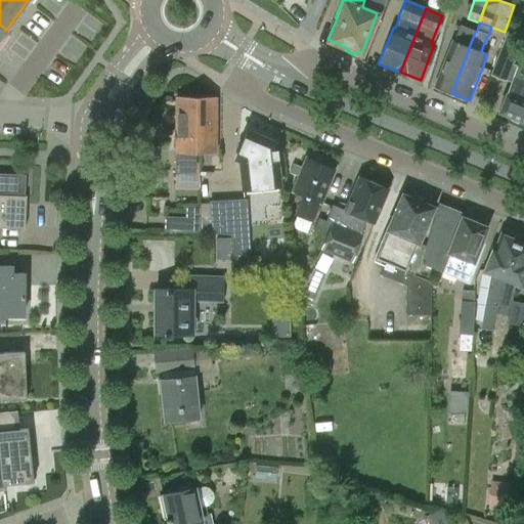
[(435,87),(451,93),(475,32),(460,26),(453,41),(452,41),(435,87)]
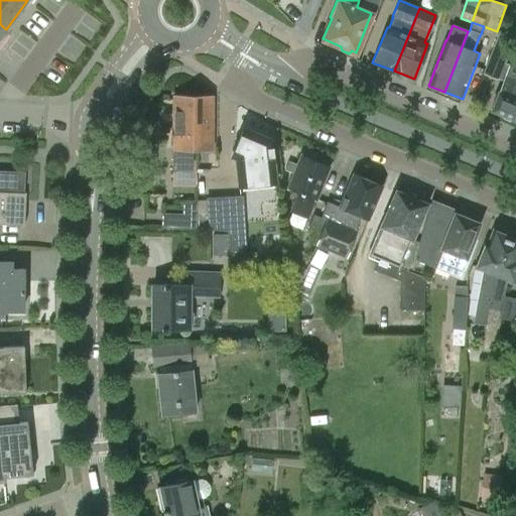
[(492,110),(508,116),(515,96),(515,63),(511,61),(506,59),(515,37),(500,31),(483,73),(503,81),(492,110)]
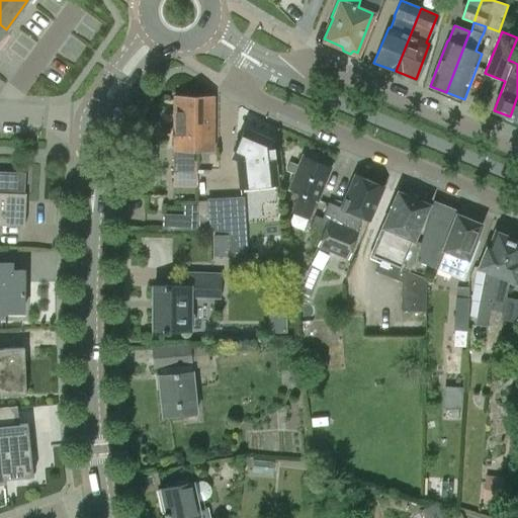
[(196,149),(196,95),(173,95),(172,171),(193,172),(193,149),(196,149)]
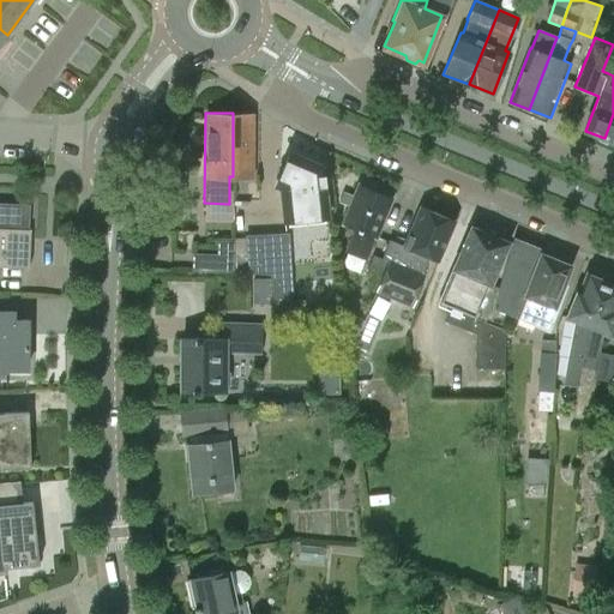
[(233,113),(233,176),(253,178),(254,113),(233,113)]
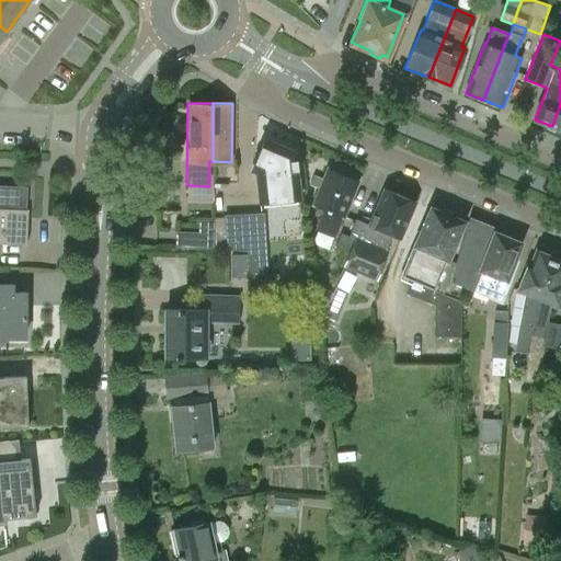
[(296,151),(265,138),(252,169),(256,171),(260,202),(300,197),(296,151)]
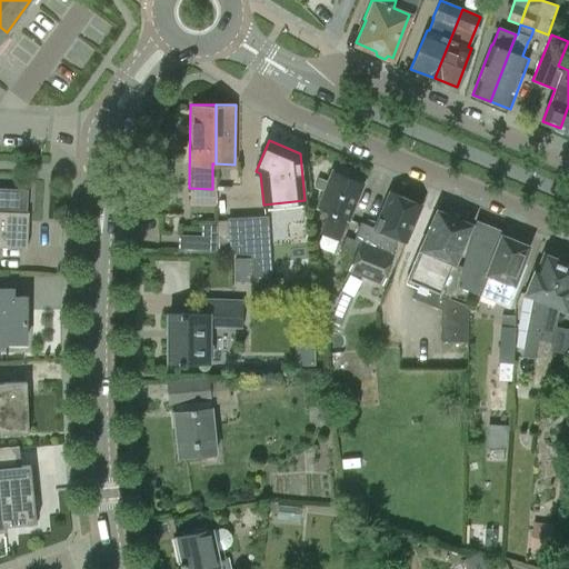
[(340,171),(338,172),(332,170),(317,207),(328,212),(319,233),(339,241),(363,183),(348,177),(347,173),(340,171)]
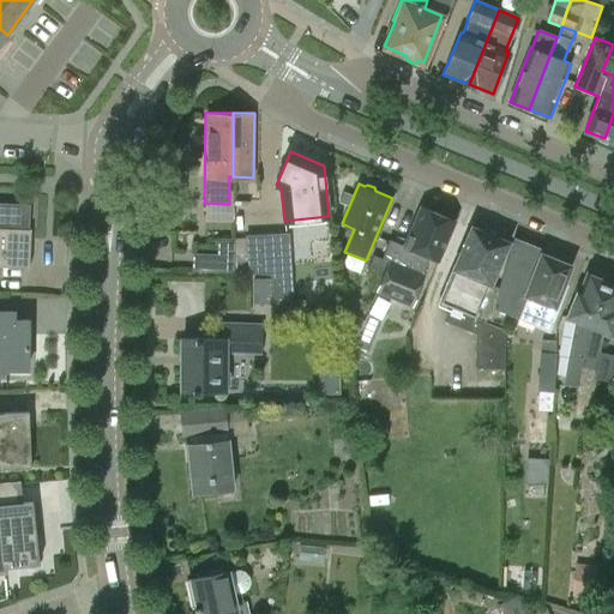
[(248,190),(248,200),(258,200),(258,190),(248,190)]
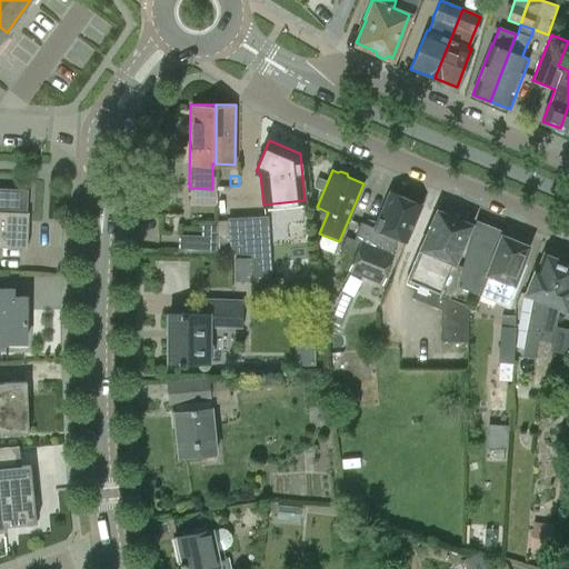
[(0,246),(28,248),(29,211),(27,211),(28,189),(0,188),(0,246)]
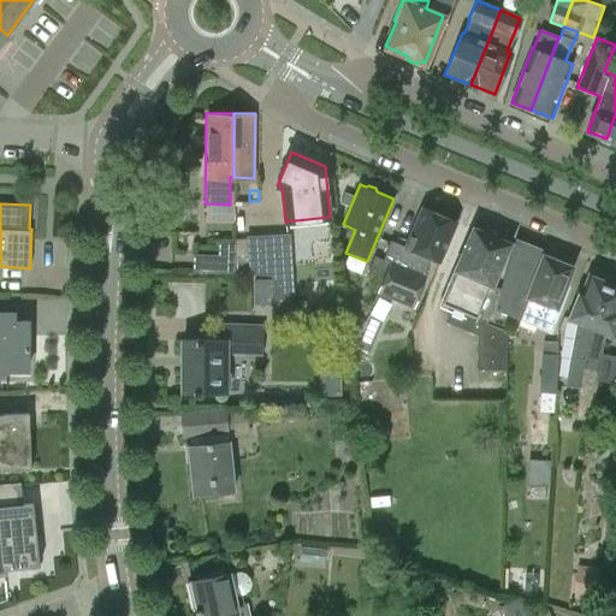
[(426,276),(424,274),(431,258),(439,261),(456,221),(422,207),(406,247),(391,241),(384,258),(391,260),(377,294),(413,308),(426,276)]
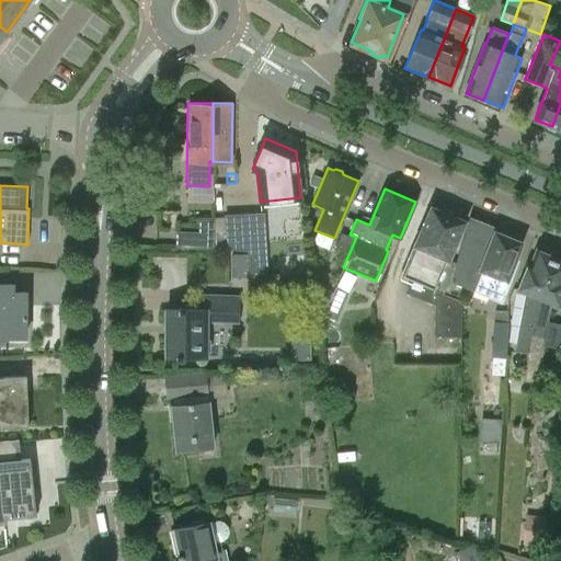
[(431,207),(401,276),(413,282),(459,301),(461,286),(449,281),(455,262),(447,259),(464,221),(431,207)]
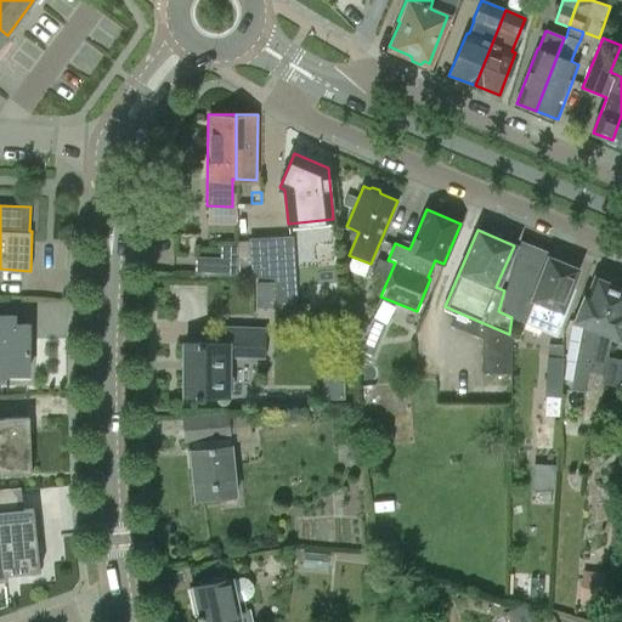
[(250,264),(239,265),(239,276),(250,275),(250,277),(275,278),(277,323),(295,322),(293,298),(295,298),(290,236),(249,238),(250,264)]
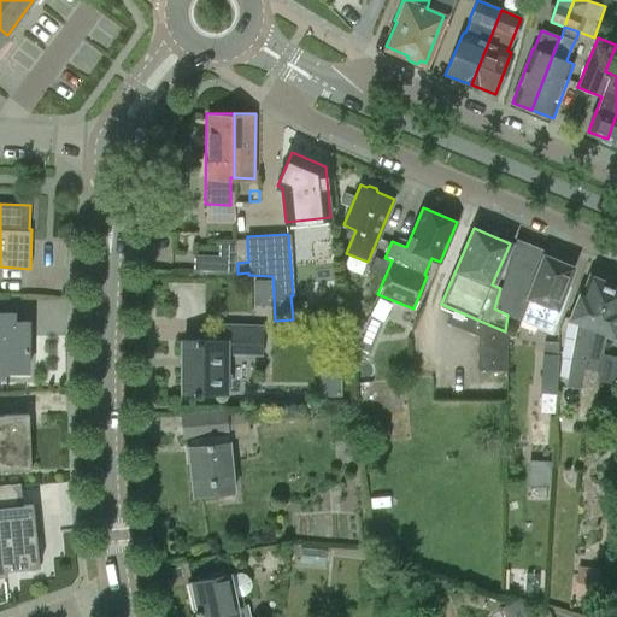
[(529,297),(544,258),(513,246),(500,288),(494,309),(507,315),(521,319),(529,297)]
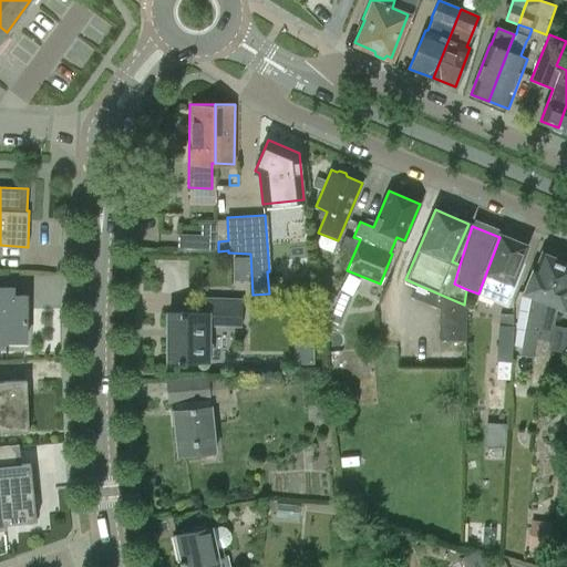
[(177,249),(184,250),(217,251),(217,236),(178,234),(177,249)]
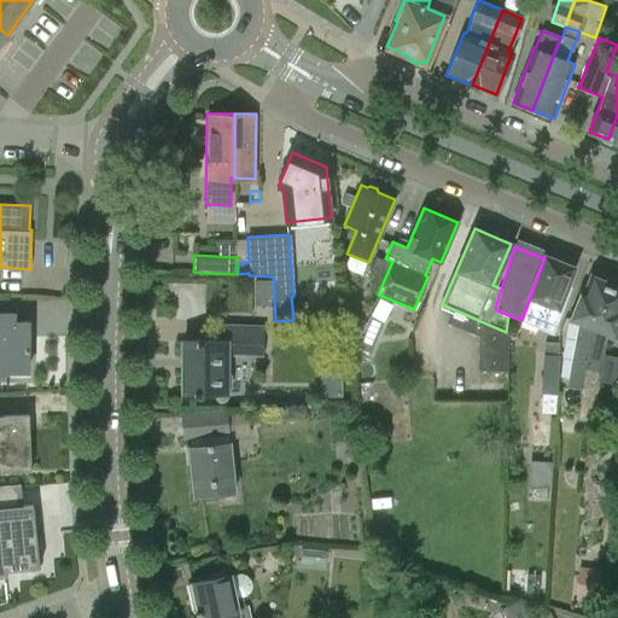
[(549,258),(544,257),(544,258),(530,297),(522,320),(520,321),(552,333),(555,326),(571,289),(566,286),(573,268),(559,262),(560,260),(551,256),(549,258)]
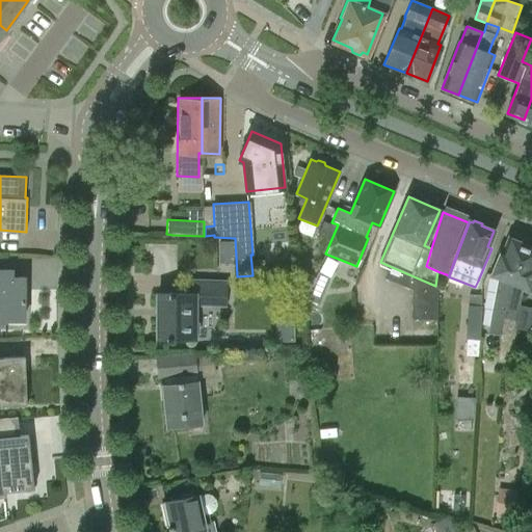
[(509,284),(526,244),(522,242),(523,240),(514,237),(513,239),(509,237),(503,254),(500,253),(490,275),(499,278),(494,301),(487,333),(500,336),(502,319),(505,304),(509,284)]
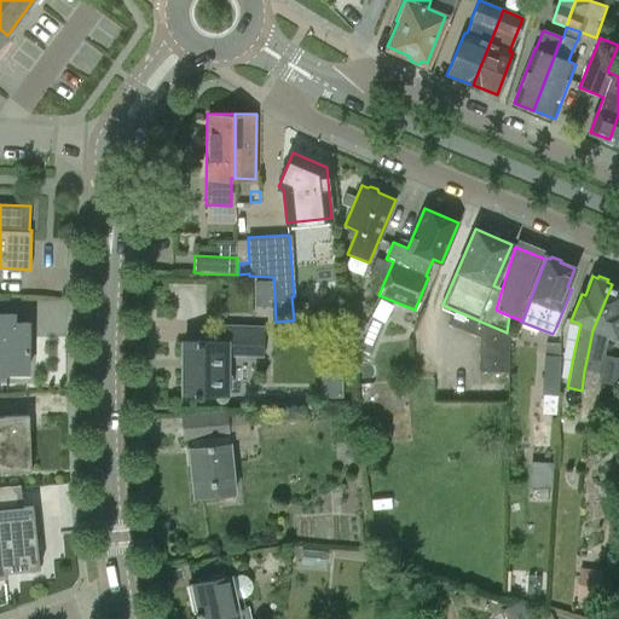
[(255,306),(272,306),(272,282),(255,282),(255,306)]
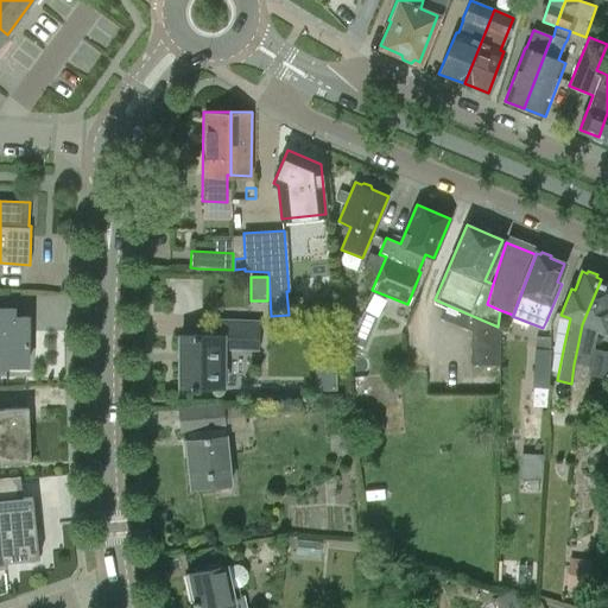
[(601,279),(582,324),(577,348),(574,365),(571,384),(567,413),(582,417),(591,366),(589,366),(596,329),(605,333),(607,323),(607,278),(605,278),(605,280),(601,279)]
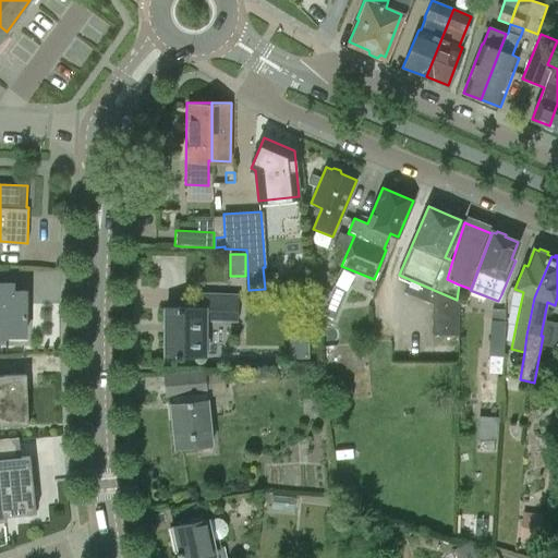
[(457,300),(411,280),(407,293),(433,304),(433,335),(459,336),(460,301),(457,300)]
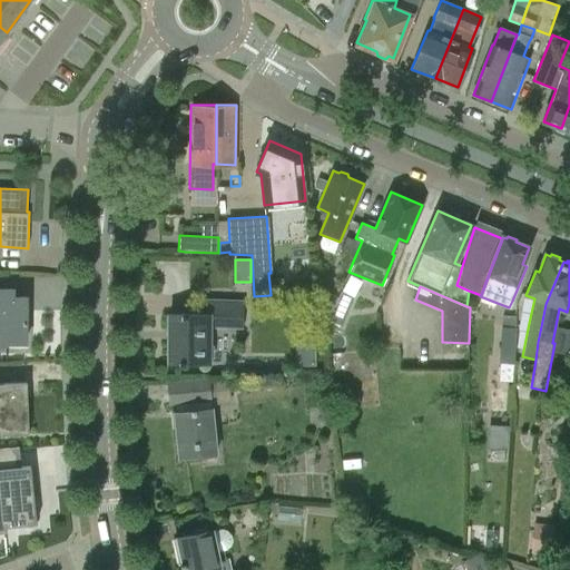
[(26,343),(26,297),(12,297),(12,290),(0,288),(0,344),(7,345),(7,343),(26,343)]
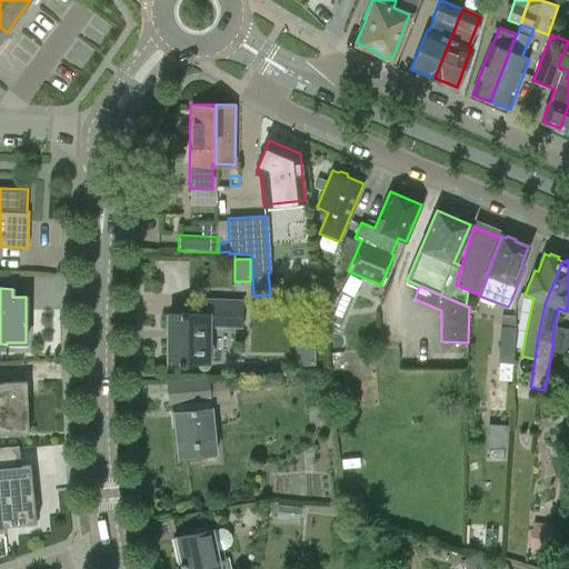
[(325,329),(338,297),(321,290),(325,329)]
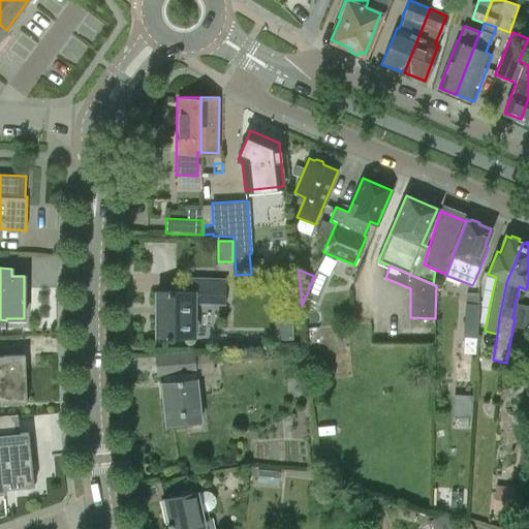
[(317,303),(328,276),(315,272),(305,298),(317,303)]
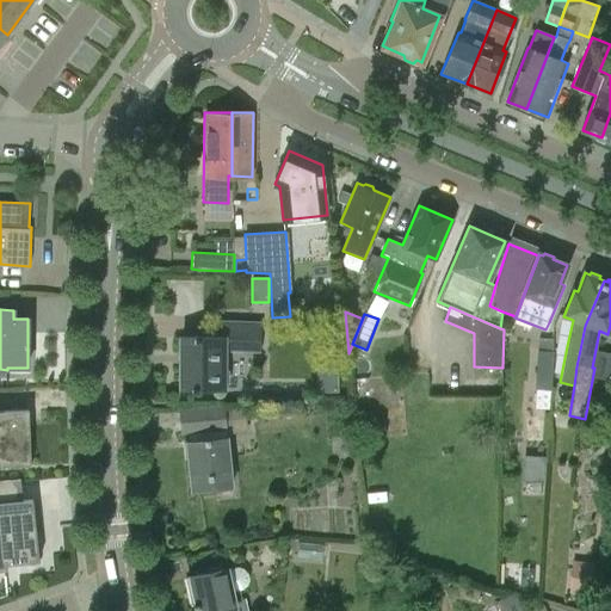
[(223,388),(223,351),(261,353),(261,322),(221,320),(221,337),(180,337),(180,388),(223,388)]
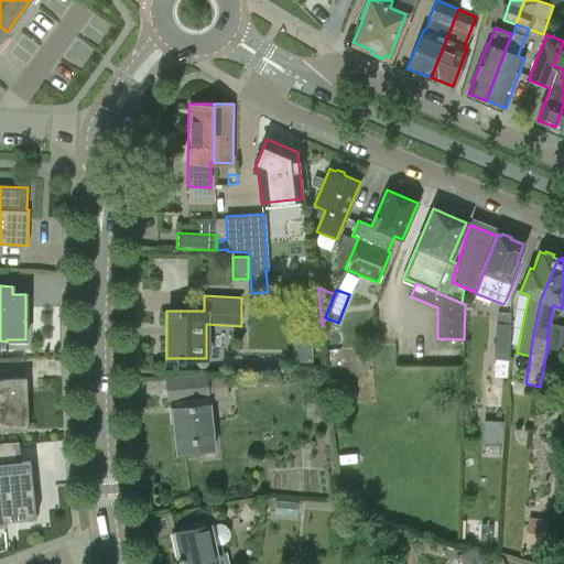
[(509,360),(510,324),(509,324),(510,313),(497,313),(497,324),(496,324),(494,377),(507,377),(508,360),(509,360)]
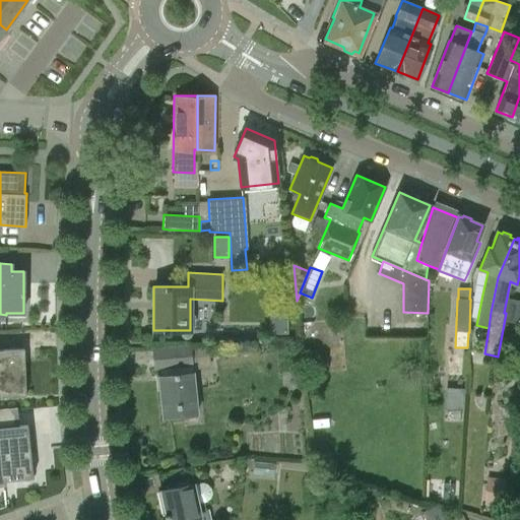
[(286,330),(285,313),(270,313),(271,331),(286,330)]
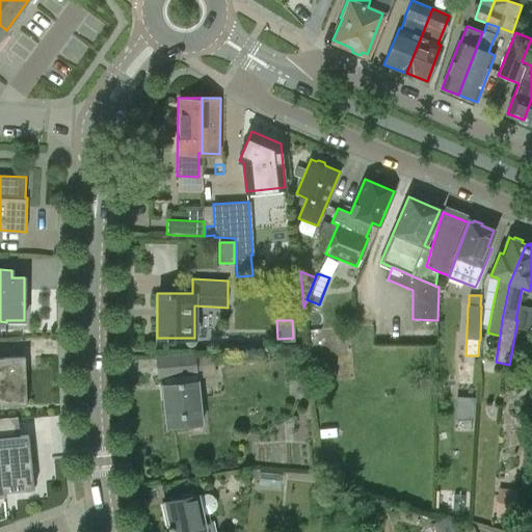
[(163,371),(164,383),(162,383),(166,428),(202,425),(194,354),(157,357),(158,372),(163,371)]
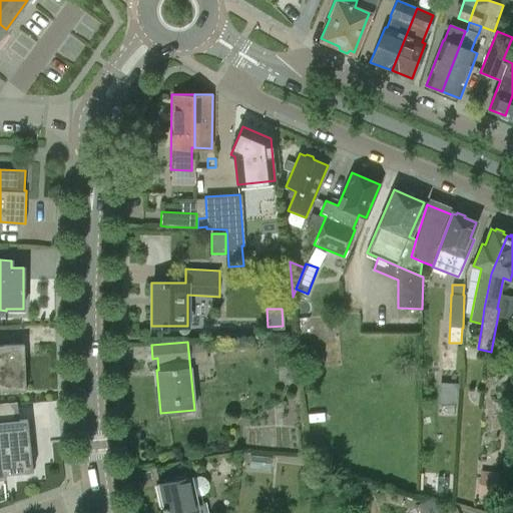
[(0,391),(25,390),(24,345),(0,345),(0,391)]
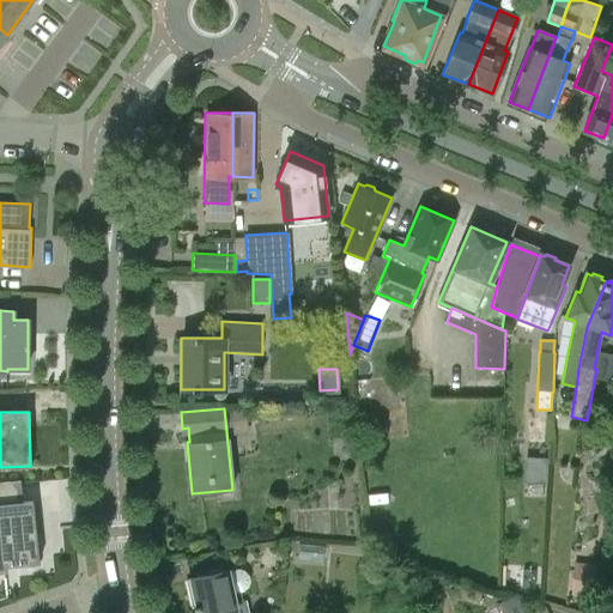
[(525,481),(546,481),(546,455),(525,455),(525,481)]
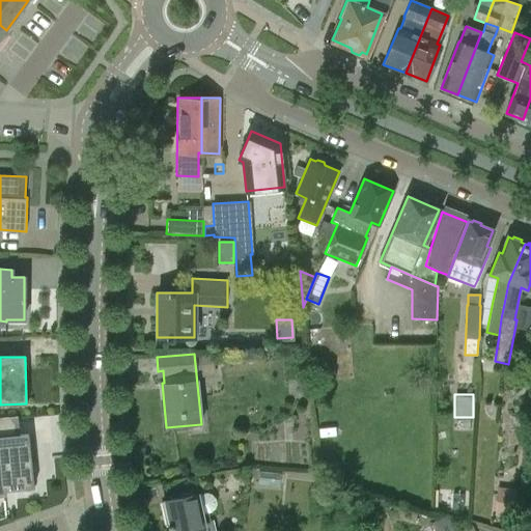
[(0,493),(4,493),(4,490),(32,487),(27,436),(19,437),(17,417),(0,418),(0,493)]
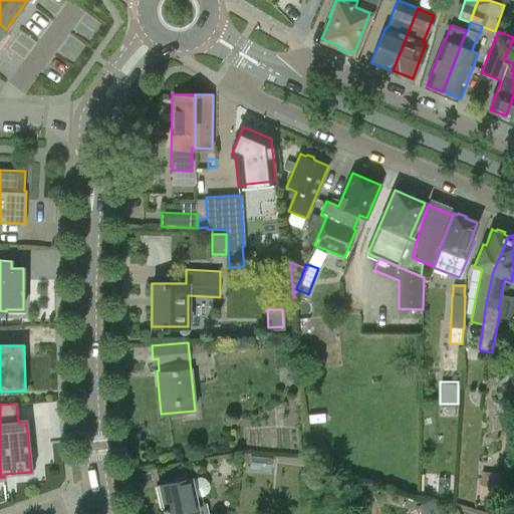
[(500,473),(481,472),(479,501),(498,503),(500,473)]
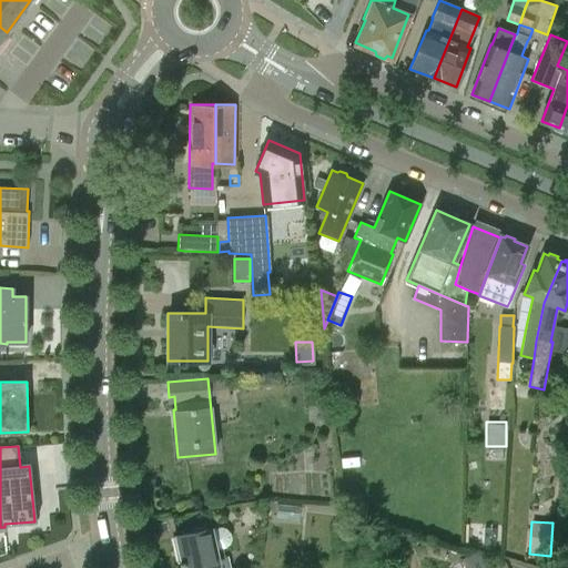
[(230,567),(227,556),(224,557),(223,548),(225,548),(230,545),(232,539),(231,534),(226,529),(221,527),(212,529),(211,528),(175,535),(181,560),(180,561),(181,566),(183,566),(183,567),(230,567)]
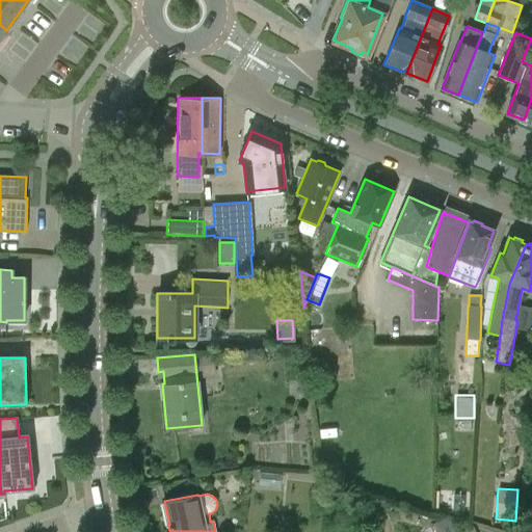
[(450,521),(448,517),(432,524),(435,531),(470,531),(470,530),(473,528),(469,521),(457,526),(455,522),(452,524),(451,520),(450,521)]
